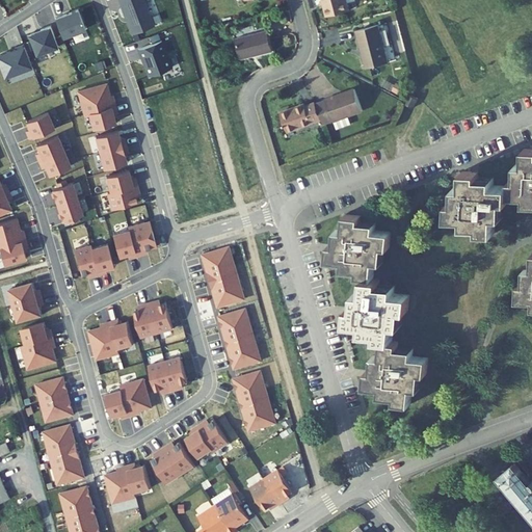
[(120,0),(127,18),(129,22),(128,22),(132,34),(155,26),(144,0),(120,0)]
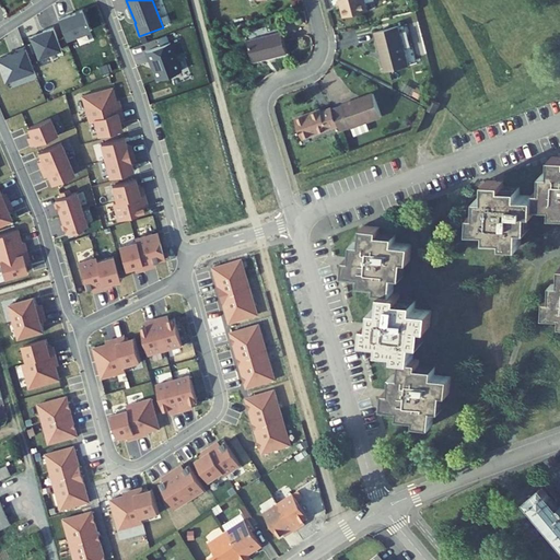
[(339,0),(345,16),(368,11),(364,0),(339,0)]
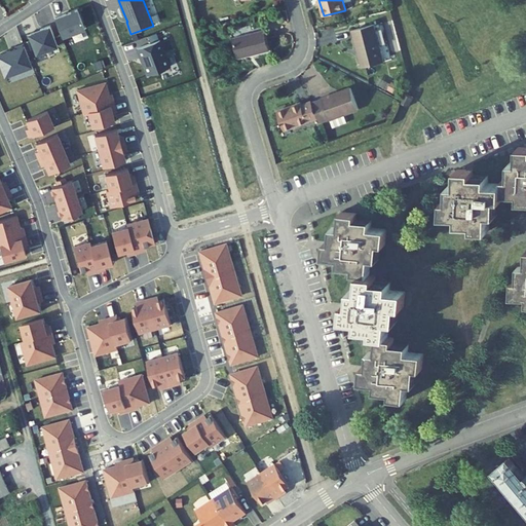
[(55,19),(63,38),(85,29),(78,9),(55,19)]
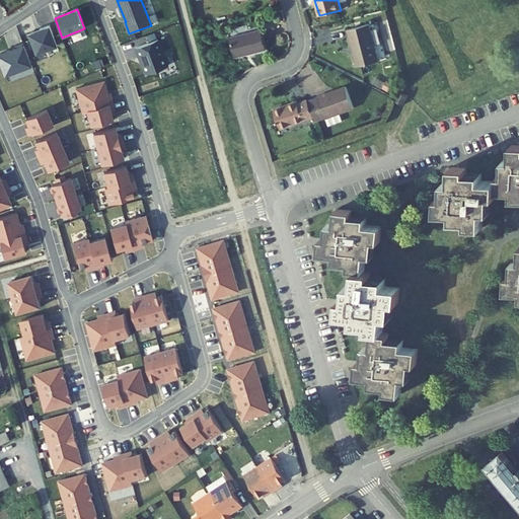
[(348,29),(357,66),(378,61),(369,24),(348,29)]
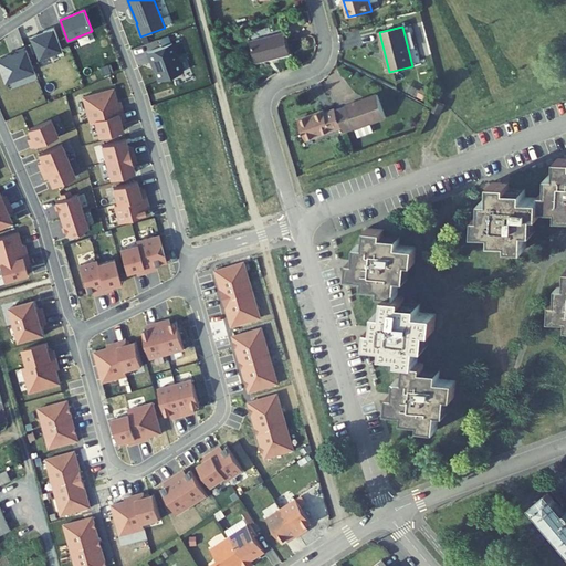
[(62,51),(54,28),(31,37),(39,59),(62,51)]
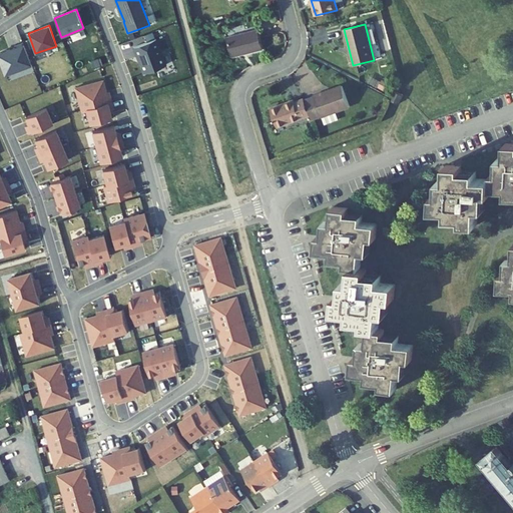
[(264,49),(259,29),(227,37),(232,55),(247,52),(247,53),(264,49)]
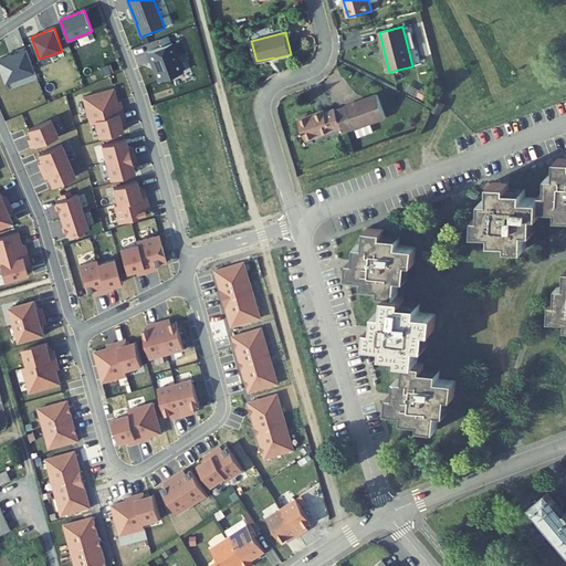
[(147,52),(153,64),(154,64),(160,82),(184,73),(171,43),(147,52)]
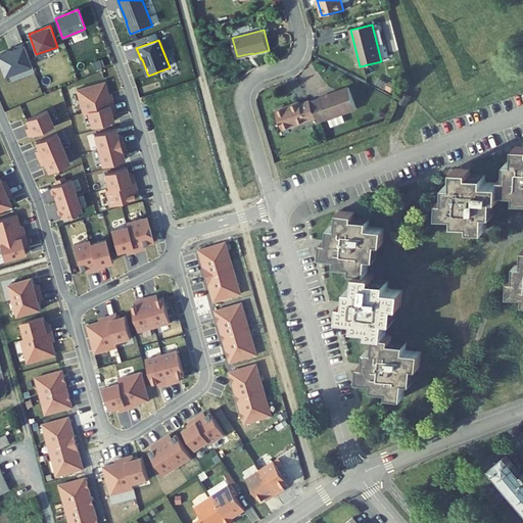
[(32,65),(24,43),(15,46),(16,48),(0,53),(0,60),(5,76),(32,65)]
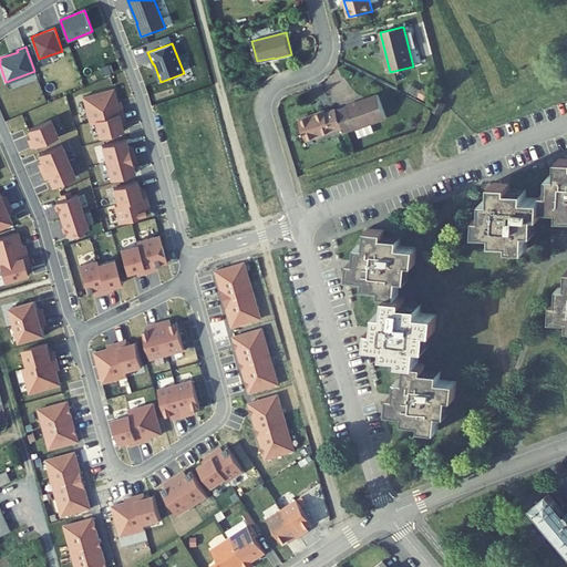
[(422,88),(419,95),(424,99),(429,91),(422,88)]
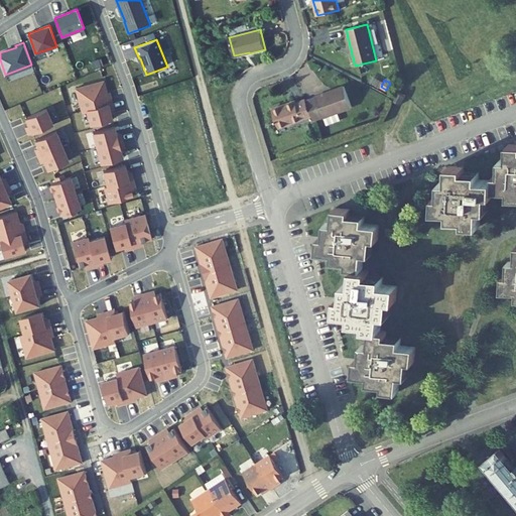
[(74,89),(81,111),(85,110),(90,125),(112,119),(111,114),(115,113),(109,92),(105,93),(102,81),(74,89)]
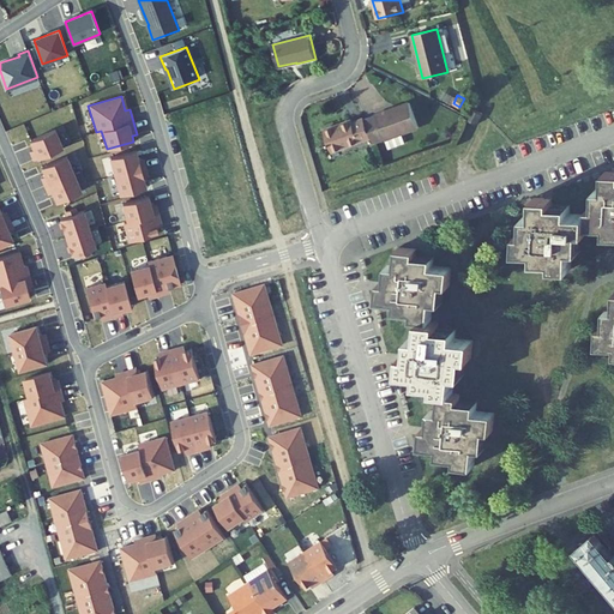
[(409,102),(365,119),(371,138),(373,144),(386,139),(402,133),(419,127),(409,102)]
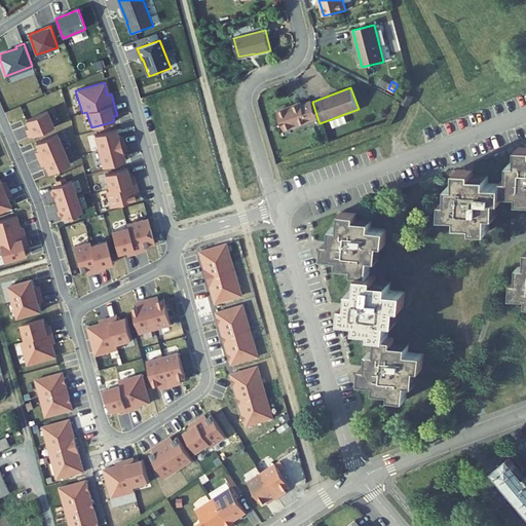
[(413,98),(405,94),(401,102),(409,106),(413,98)]
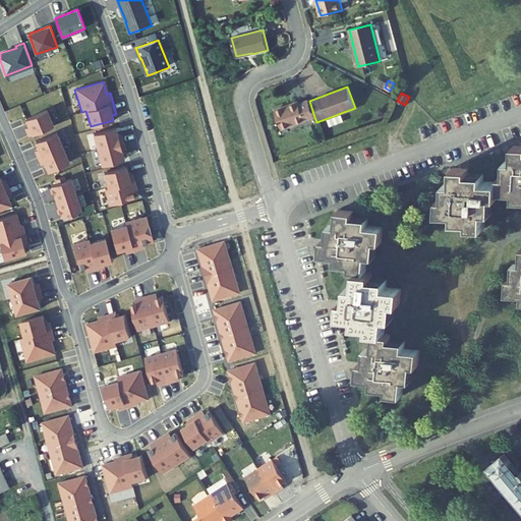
[(275,111),(281,128),(314,117),(309,101),(299,105),(298,102),(275,111)]
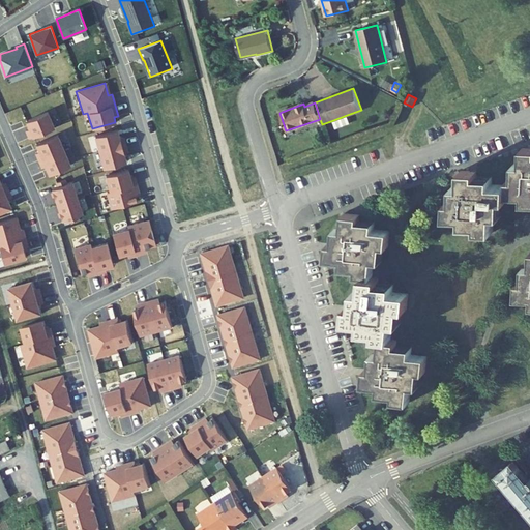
[(31,128),(27,130),(30,138),(55,127),(49,112),(27,121),(31,128)]
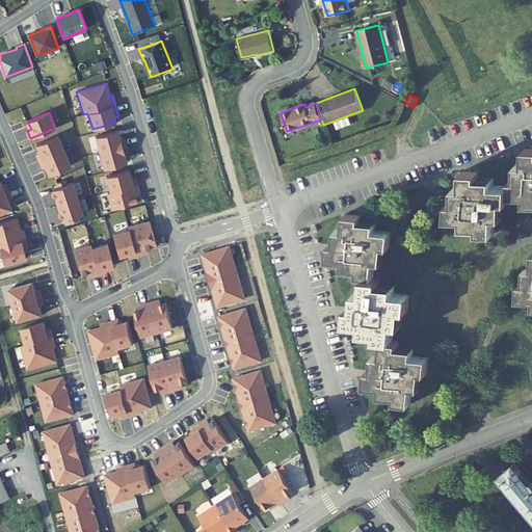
[(350,124),(348,115),(335,121),(338,129),(350,124)]
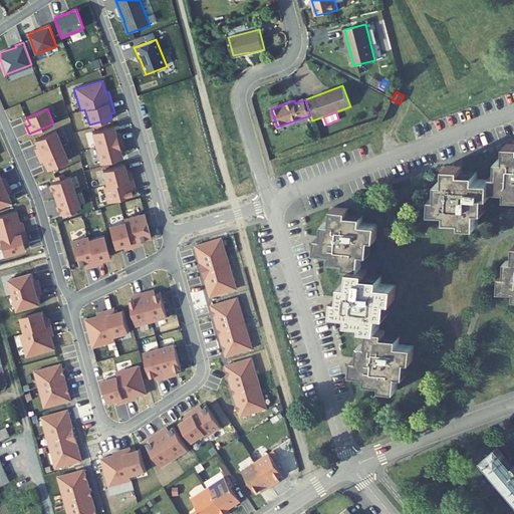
[(100,163),(122,158),(120,149),(124,148),(120,133),(116,135),(113,125),(92,132),(100,163)]
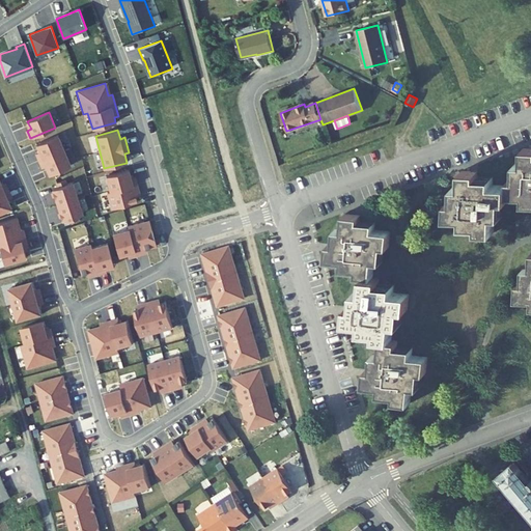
[(58,135),(37,144),(40,151),(36,154),(43,168),(47,166),(51,174),(72,166),(58,135)]
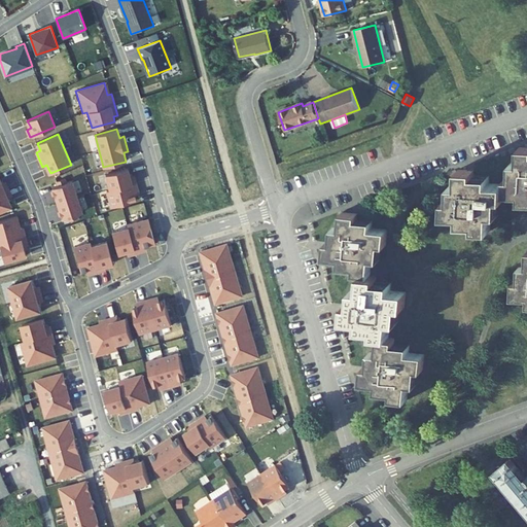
[(504,184),(504,195),(520,195),(520,200),(526,200),(526,147),(519,147),(518,163),(513,163),(513,178),(510,178),(505,178),(504,184)]
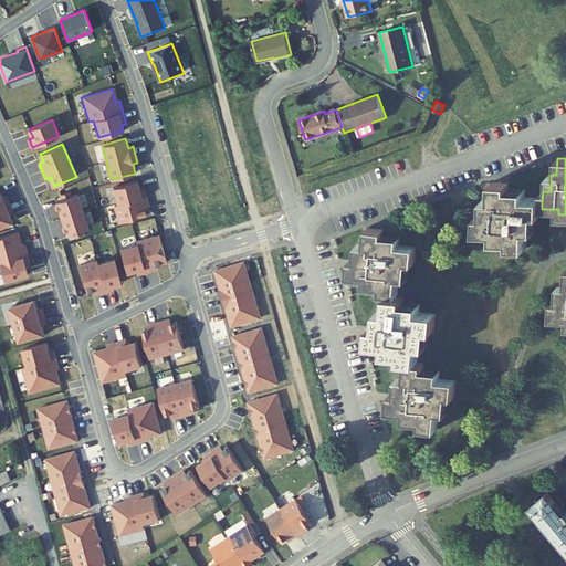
[(115,205),(119,222),(146,216),(145,210),(149,208),(144,189),(139,190),(137,180),(114,187),(118,203),(115,205)]
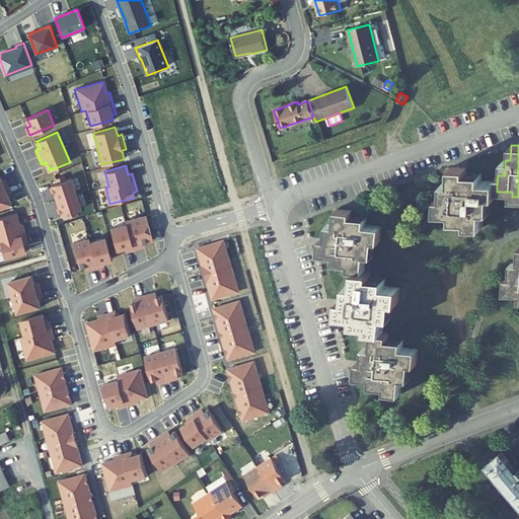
[(497,192),(497,181),(482,180),(482,176),(466,175),(466,173),(466,167),(463,167),(451,167),(450,182),(445,182),(445,198),(442,198),(437,197),(437,213),(452,214),(452,219),(467,219),(467,222),(467,227),(483,227),(484,212),(488,212),(489,197),(491,197),(497,197),(497,192)]
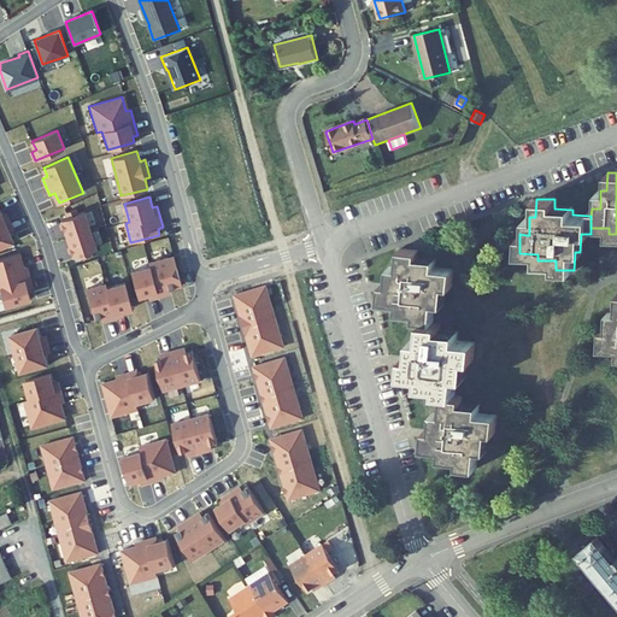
[(62,219),(74,256),(81,254),(82,259),(92,256),(90,251),(97,248),(84,211),(78,213),(76,209),(66,212),(68,217),(62,219)]
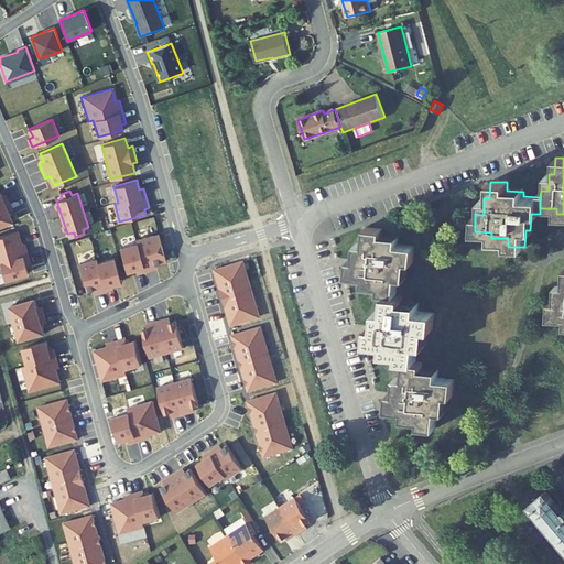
[(2,197),(0,193),(0,225),(12,220),(9,213),(12,210),(6,195),(2,197)]
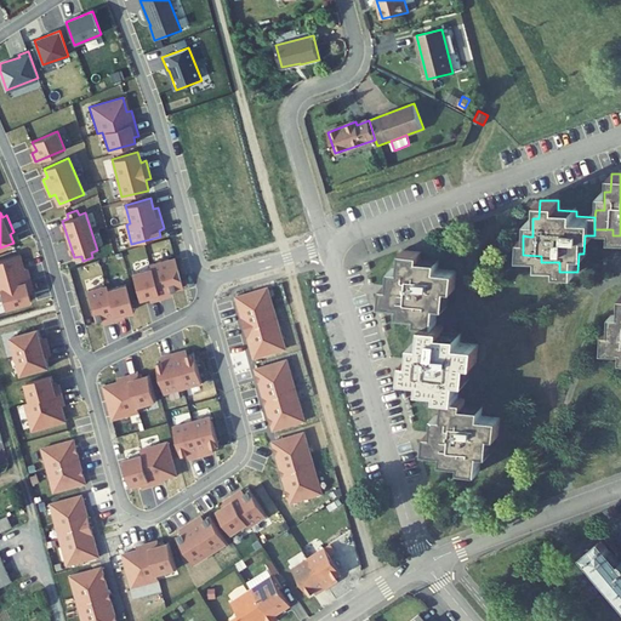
[(425,324),(436,325),(438,306),(444,307),(445,289),(449,289),(455,290),(457,271),(438,269),(439,263),(421,261),(421,258),(422,252),(403,250),(400,268),(396,268),(393,286),(391,286),(385,285),(383,290),(382,305),(400,306),(400,312),(419,314),(417,317),(417,323),(425,324)]
